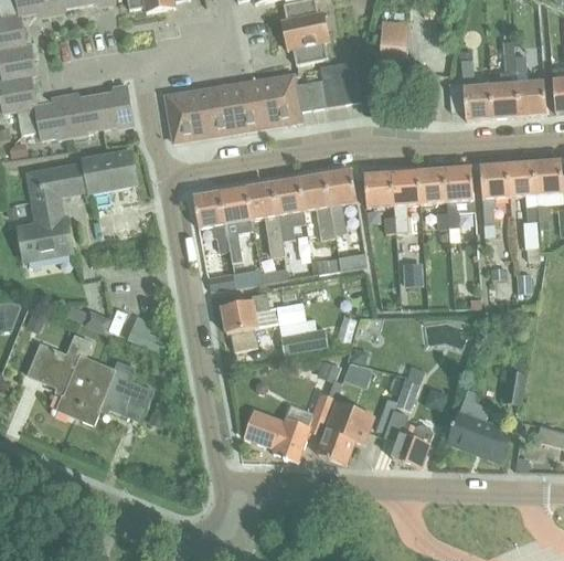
[(41,17),(48,16),(44,0),(0,0),(0,12),(14,9),(18,21),(25,27),(33,14),(40,11),(41,17)]
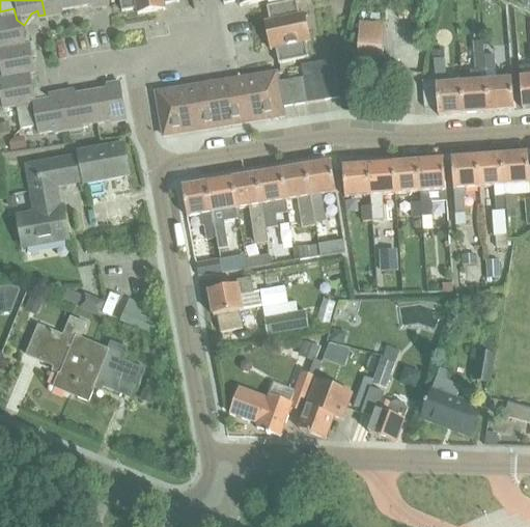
[(54,8),(74,4),(73,0),(42,0),(45,15),(55,14),(54,8)]
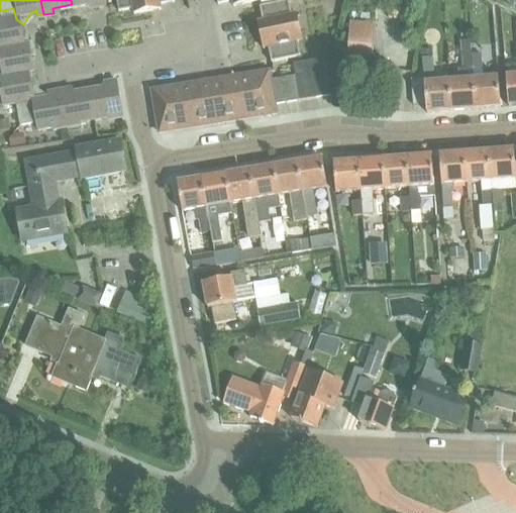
[(132,6),(132,11),(160,7),(159,1),(166,0),(115,0),(117,9),(132,6)]
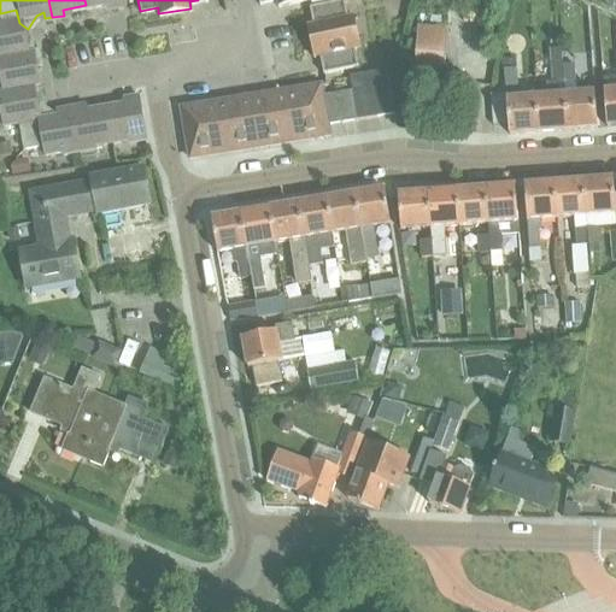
[(312,22),(306,23),(312,56),(318,54),(322,71),(357,64),(353,46),(359,45),(353,13),(347,15),(344,0),(332,0),(309,5),(312,22)]
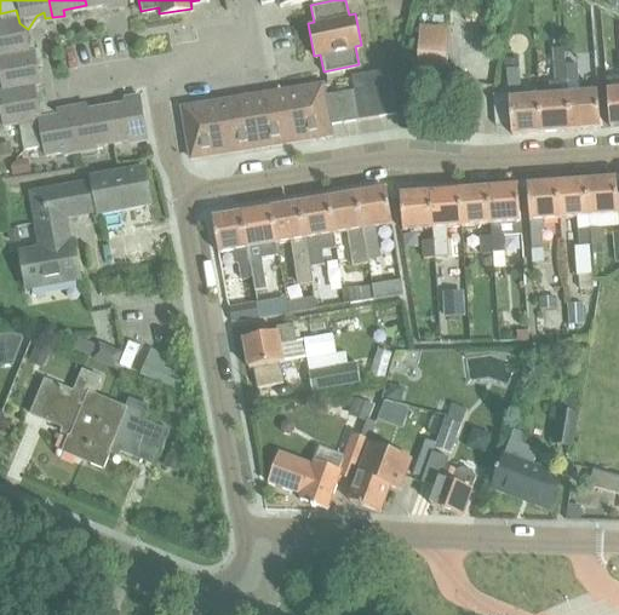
[(19,23),(16,10),(0,13),(0,18),(0,64),(34,58),(40,57),(39,47),(33,49),(30,40),(24,41),(24,35),(28,29),(19,23)]
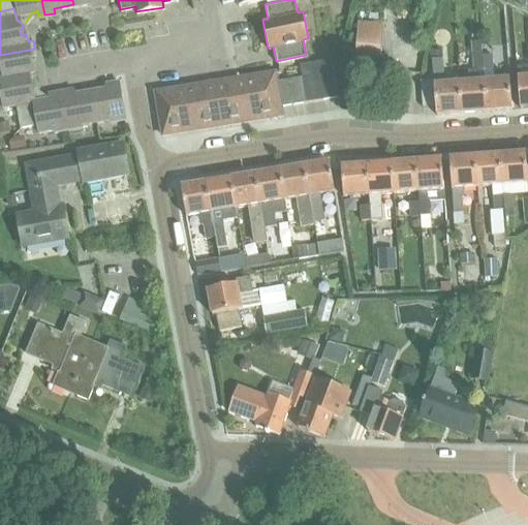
[(355,55),(377,57),(380,24),(358,22),(355,55)]
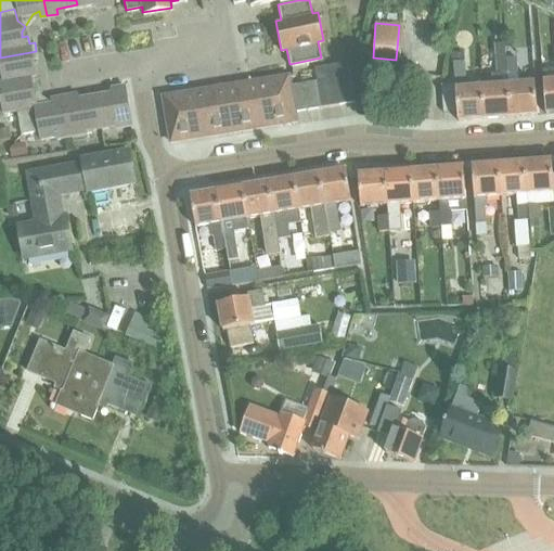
[(491,84),(481,85),(484,116),(510,114),(506,82),(505,71),(504,56),(503,41),(493,42),(495,72),(490,73),(491,84)]
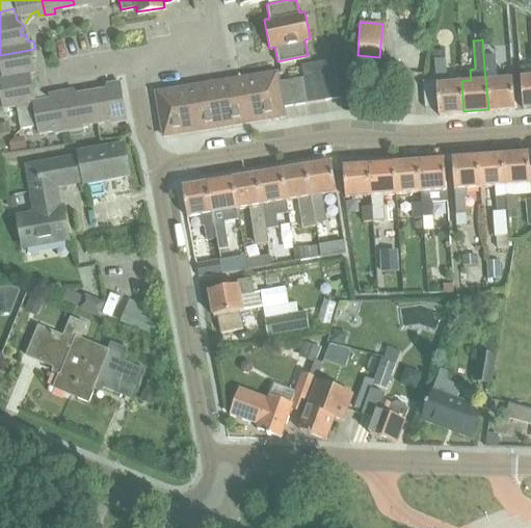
[(444,47),(431,48),(432,56),(434,56),(444,55),(445,55),(444,47)]
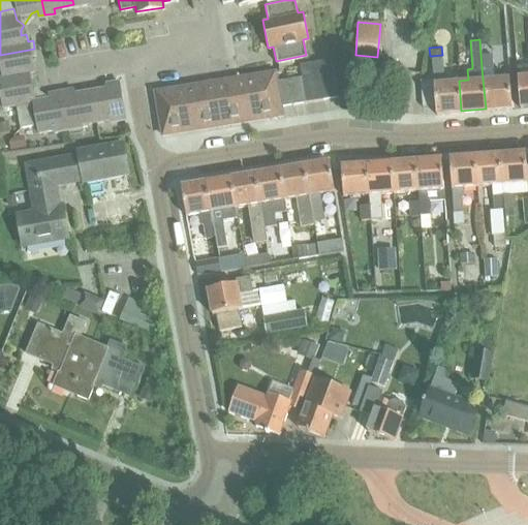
[(32,69),(29,50),(0,55),(0,65),(2,74),(32,69)]
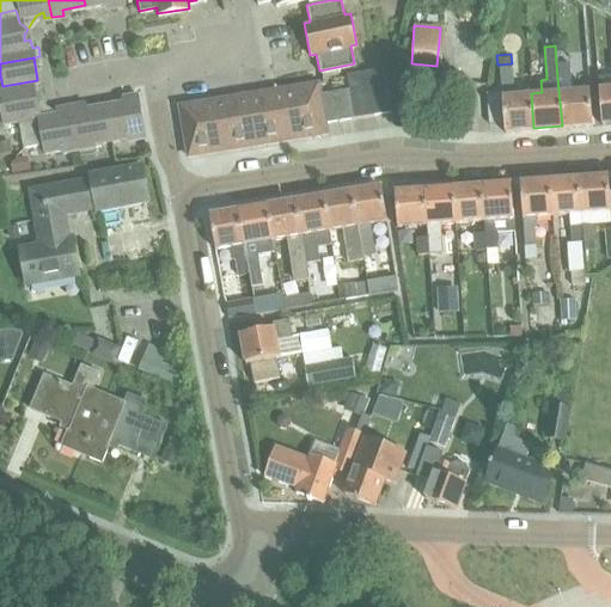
[(557,78),(569,77),(568,61),(556,62),(557,78)]
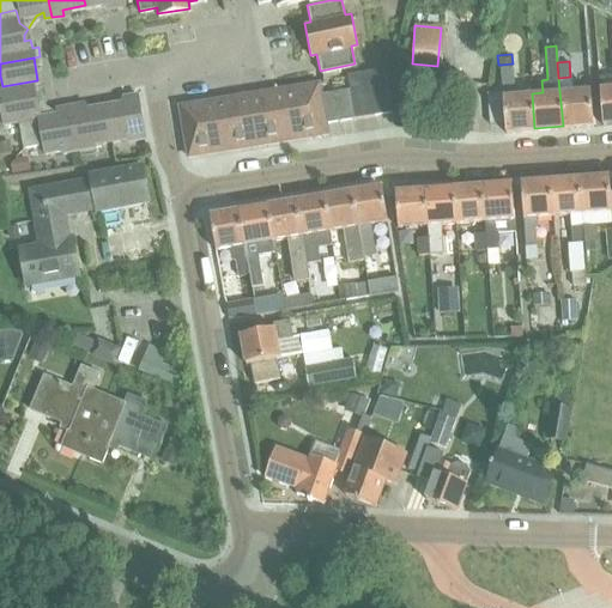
[(513,81),(511,64),(501,65),(502,81),(513,81)]
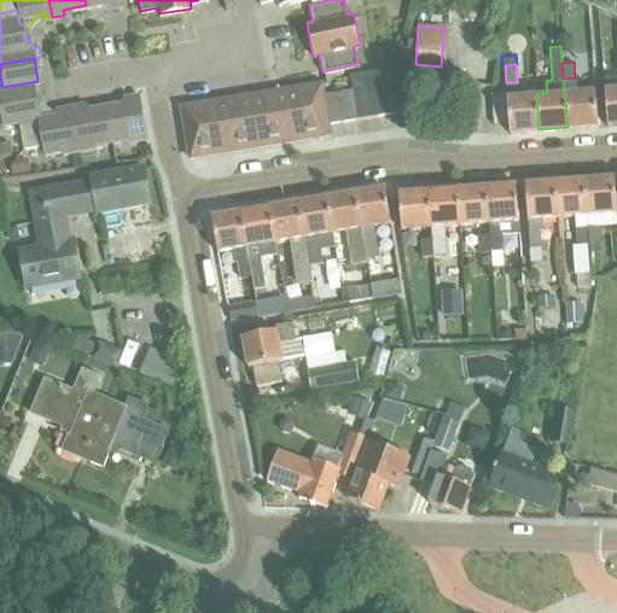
[(351,87),(356,117),(394,111),(386,66),(349,73),(351,87)]
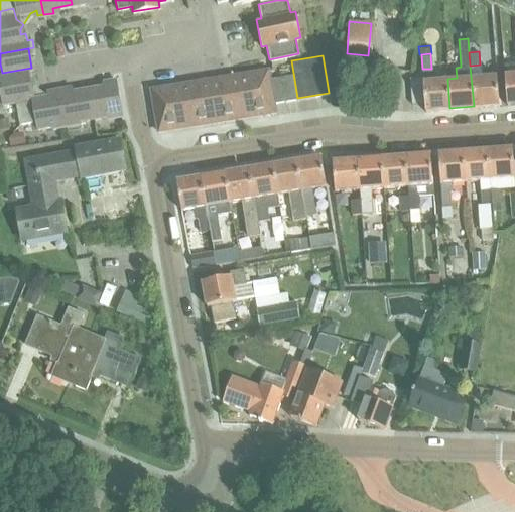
[(514,62),(502,64),(506,103),(514,102),(514,62)]
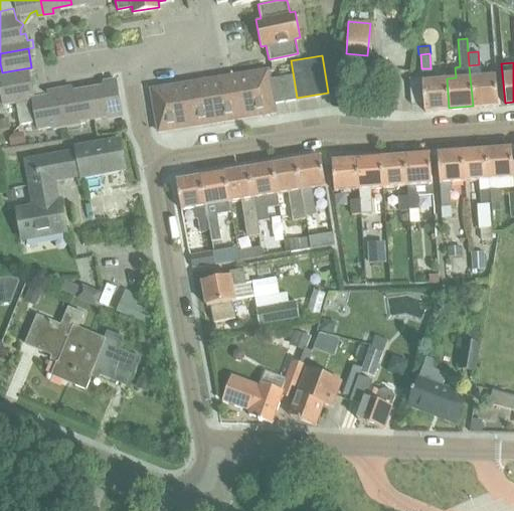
[(33,76),(31,67),(2,72),(0,72),(0,87),(2,102),(15,100),(17,111),(30,109),(28,98),(35,87),(29,82),(29,77),(33,76)]
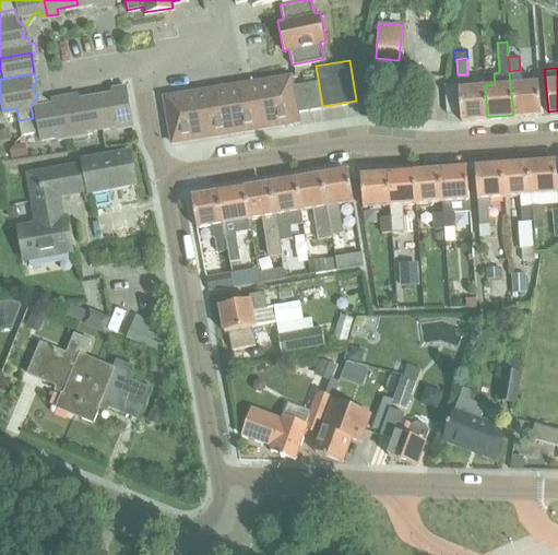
[(258,80),(265,125),(297,120),(296,110),(291,83),(289,74),(258,80)]
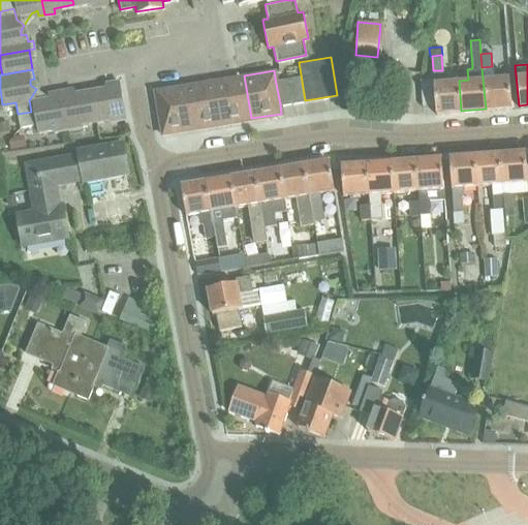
[(301,74),(288,76),(292,102),(305,100),(301,74)]
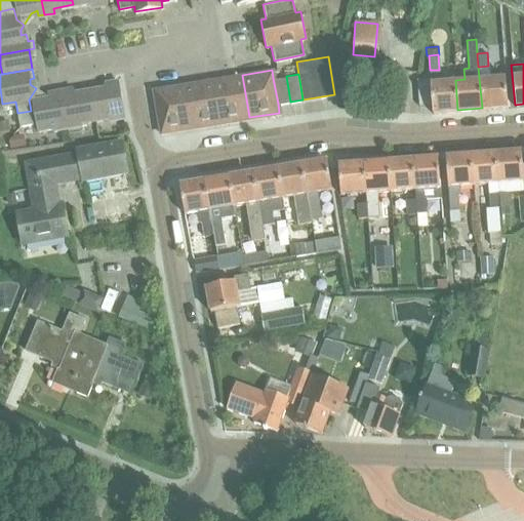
[(212,80),(219,122),(249,117),(242,75),(212,80)]
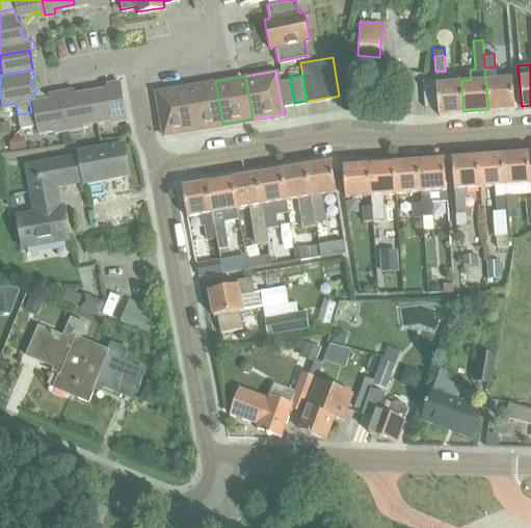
[(294,103),(290,77),(276,79),(282,105),(294,103)]
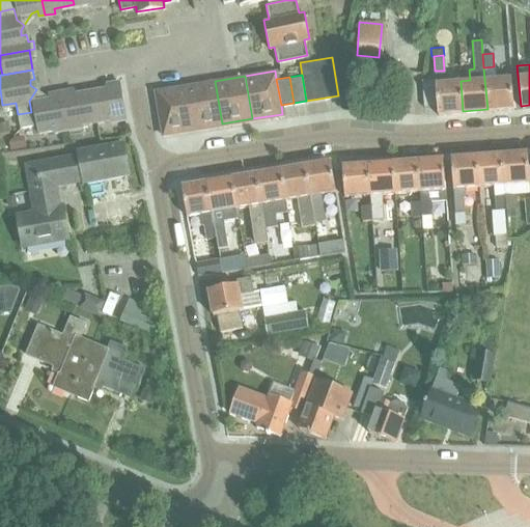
[(484,79),(487,109),(512,107),(509,77),(484,79)]
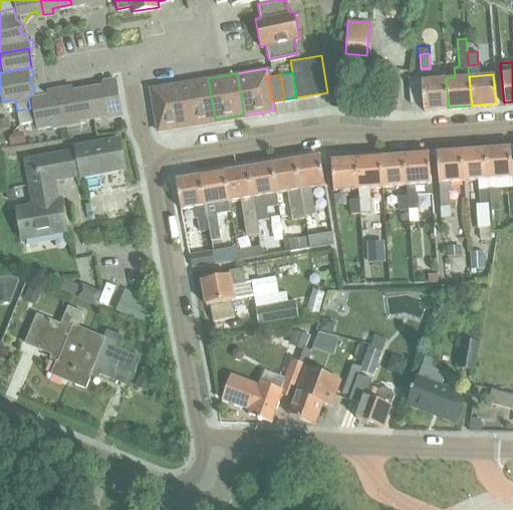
[(421,76),(408,77),(410,102),(423,101),(423,109),(448,107),(446,78),(421,80),(421,76)]
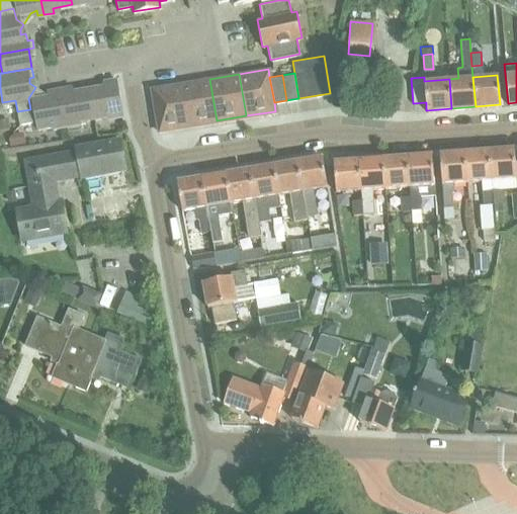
[(86,88),(91,118),(106,115),(106,118),(120,115),(114,79),(106,80),(107,84),(86,88)]
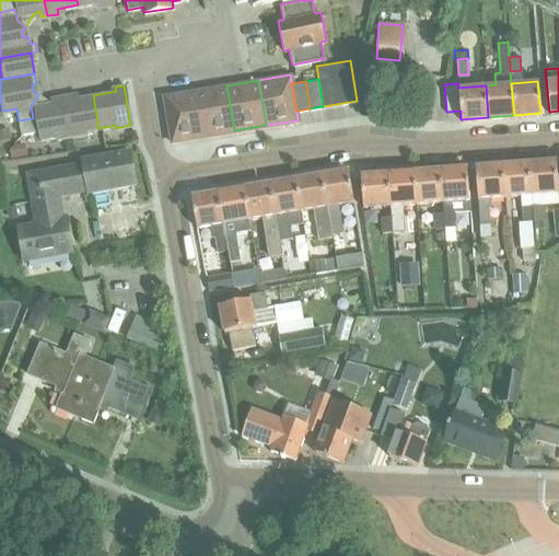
[(195,91),(202,136),(234,130),(226,85),(195,91)]
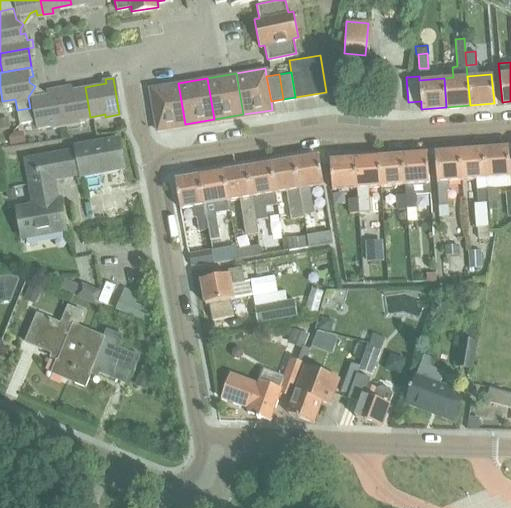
[(150,87),(156,129),(185,124),(178,83),(150,87)]
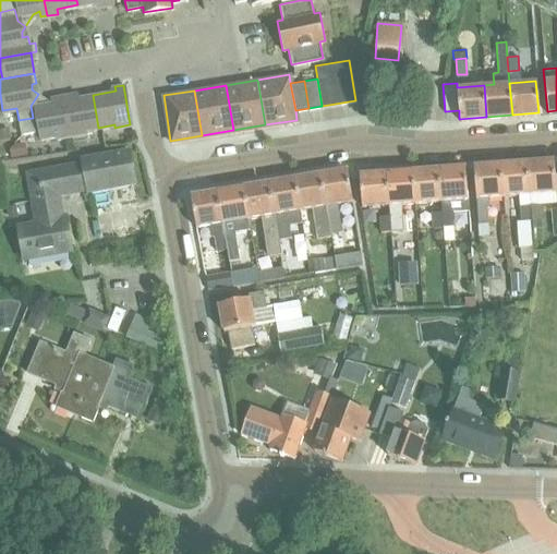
[(31,106),(33,118),(19,120),(20,132),(37,130),(38,137),(55,135),(56,137),(68,135),(61,95),(55,96),(56,101),(49,103),(38,94),(31,106)]
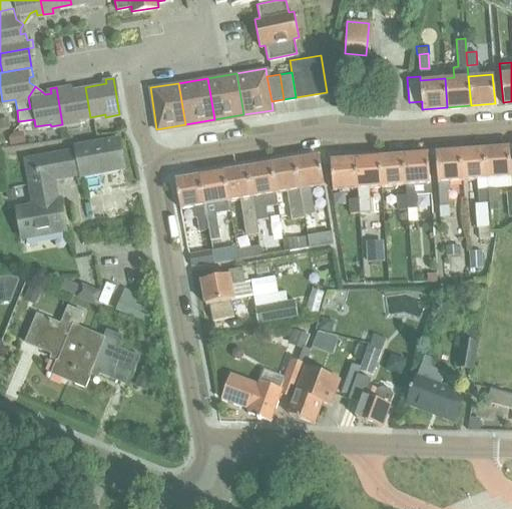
[(76,119),(90,117),(85,87),(67,90),(66,86),(56,87),(62,124),(76,122),(76,119)]
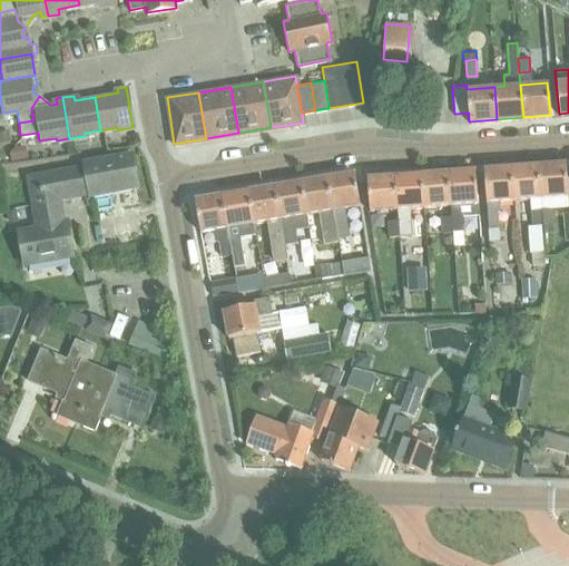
[(8,132),(0,133),(0,144),(10,143),(8,132)]
